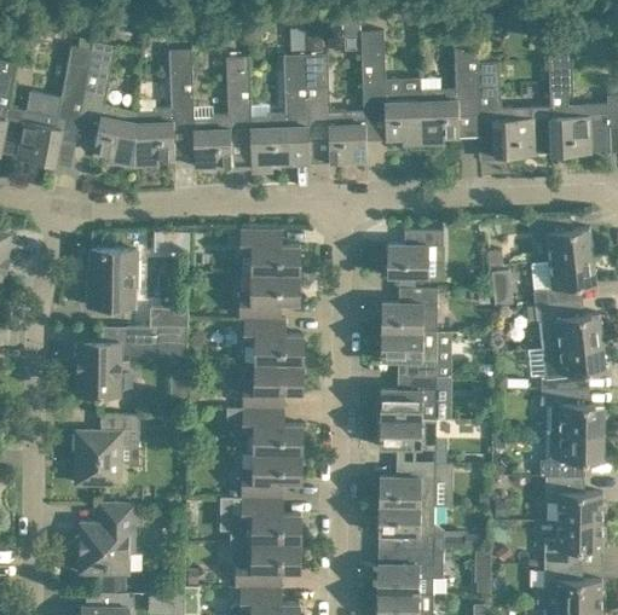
[(375,6),(361,7),(362,22),(376,21),(375,6)]
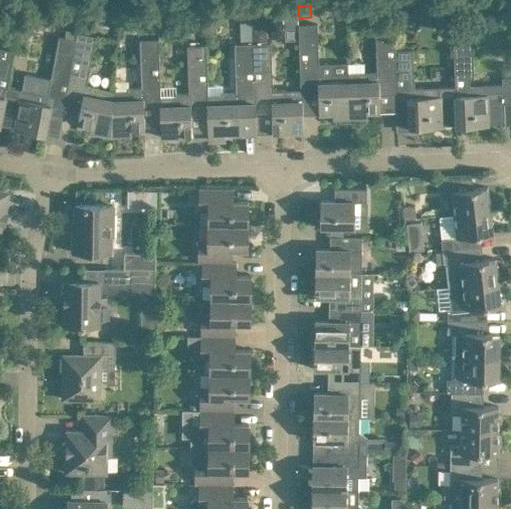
[(296,6),(282,7),(282,15),(297,14),(296,6)]
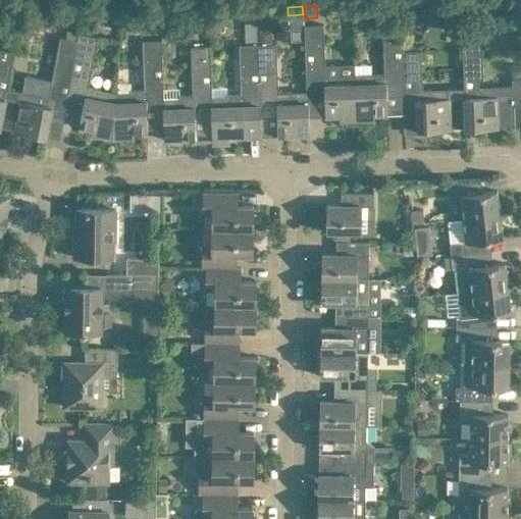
[(402,53),(401,23),(382,24),(383,75),(370,75),(369,65),(354,66),(354,76),(356,117),(386,116),(385,94),(402,93),(403,93),(402,53)]
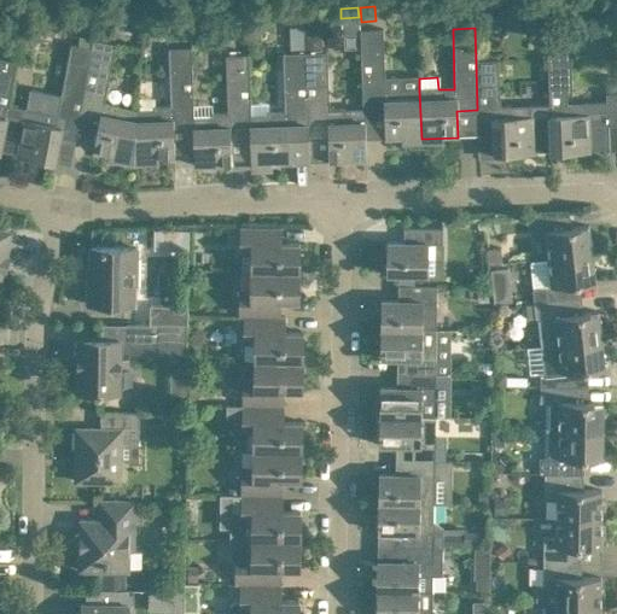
[(93,41),(77,123),(79,123),(98,127),(97,134),(92,153),(108,156),(133,161),(137,112),(103,105),(115,46),(108,45),(110,33),(95,30),(94,30),(92,40),(93,41)]
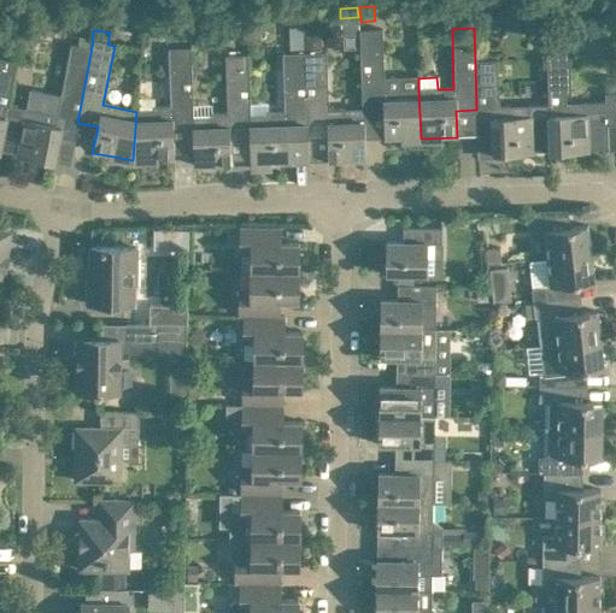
[(361,33),(359,33),(362,113),(363,113),(382,113),(383,140),(399,140),(421,139),(418,90),(383,92),(383,80),(382,31),(361,33)]
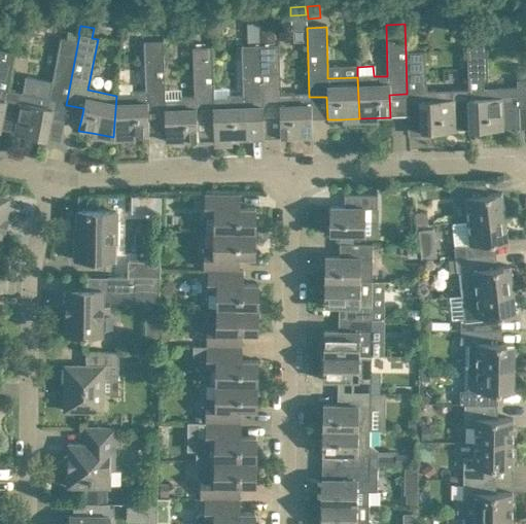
[(171,30),(162,30),(162,42),(162,44),(163,44),(171,44),(171,30)]
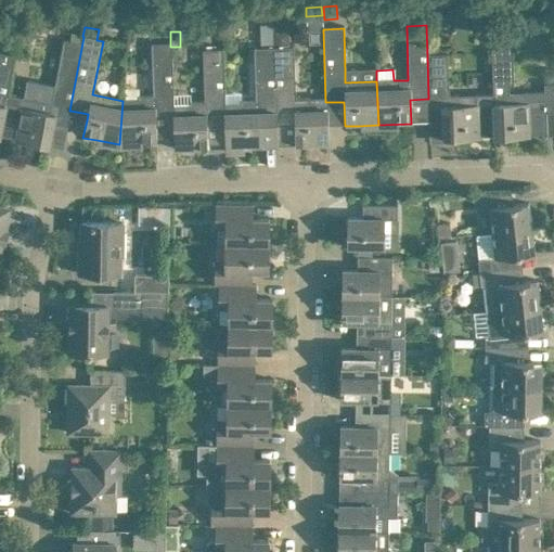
[(0,137),(15,140),(15,142),(35,146),(47,149),(49,149),(49,148),(53,126),(66,128),(67,128),(69,117),(71,111),(69,111),(84,37),(82,36),(69,34),(67,42),(63,41),(54,87),(25,81),(22,99),(7,97),(0,128),(0,137)]
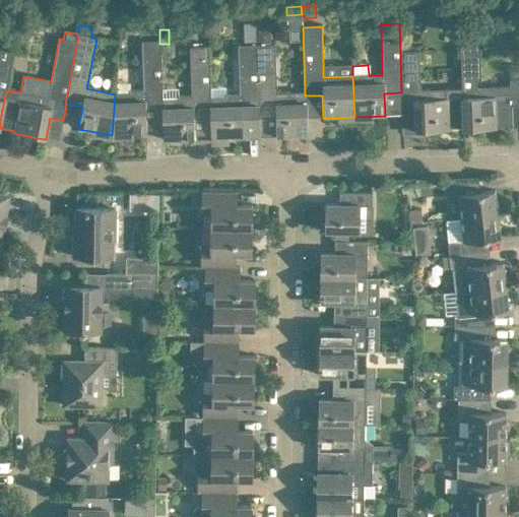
[(254,31),(243,31),(243,44),(255,44),(254,31)]
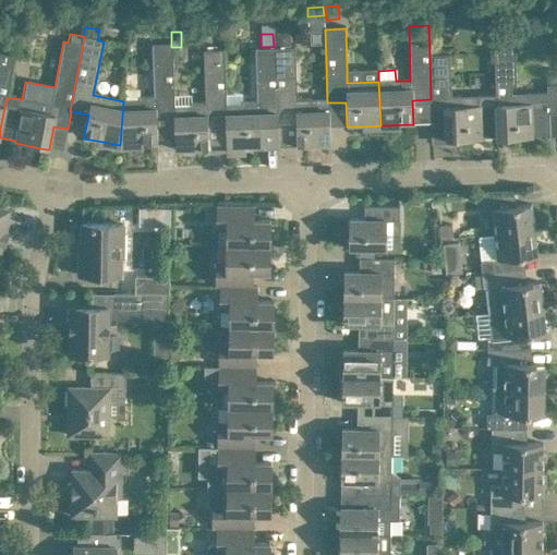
[(289,34),(274,34),(275,49),(289,49),(289,34)]
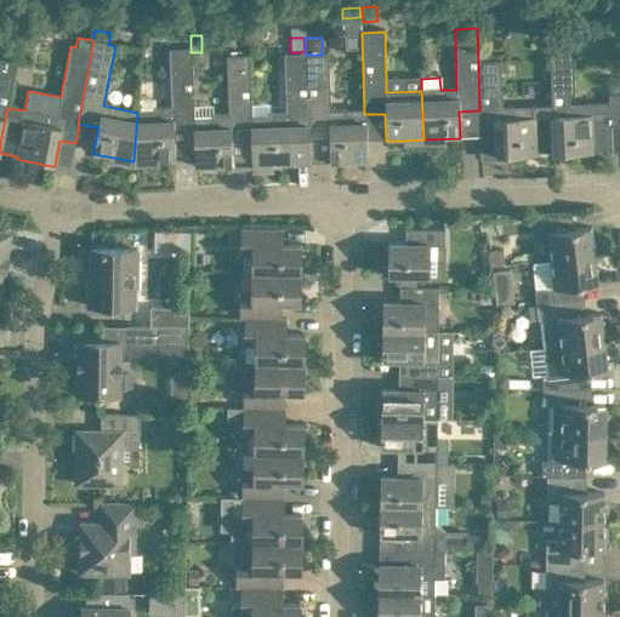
[(574,106),(572,39),(550,39),(555,155),(591,154),(591,153),(606,152),(606,154),(612,154),(610,127),(619,126),(619,95),(608,96),(609,104),(574,106)]
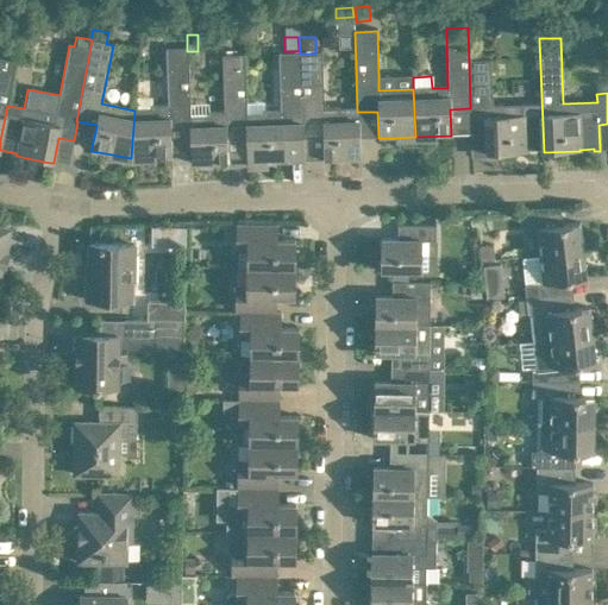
[(187,51),(187,49),(165,50),(168,106),(152,107),(152,109),(135,111),(131,158),(171,157),(170,130),(189,130),(190,130),(189,121),(190,121),(188,51),(187,51)]
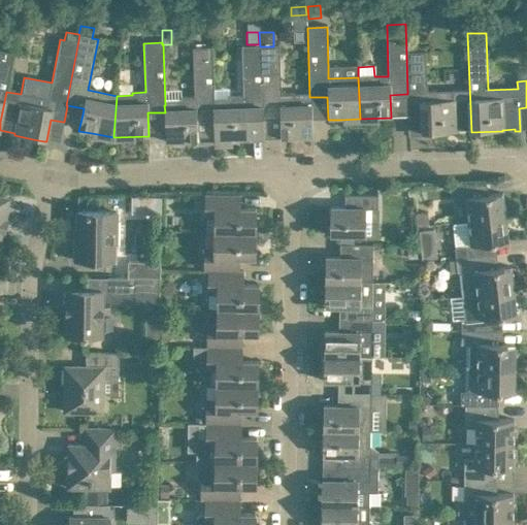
[(213,119),(213,138),(213,141),(215,141),(230,141),(245,140),(264,139),(263,117),(262,117),(260,46),(241,47),(242,97),(229,97),(229,103),(213,103),(213,119)]
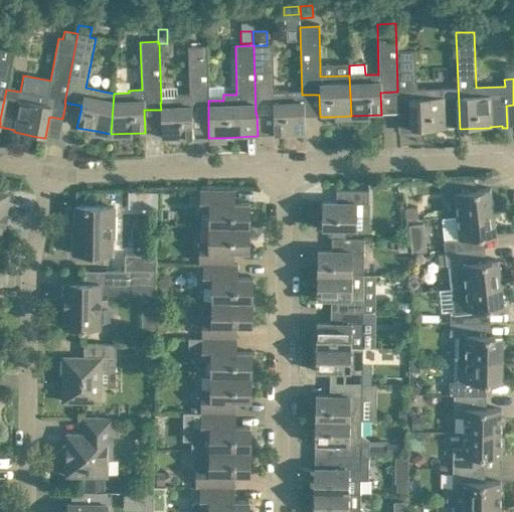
[(267,45),(253,45),(255,114),(257,114),(273,114),(274,136),(305,135),(303,98),(287,98),(287,93),(274,93),(272,45),(267,45)]
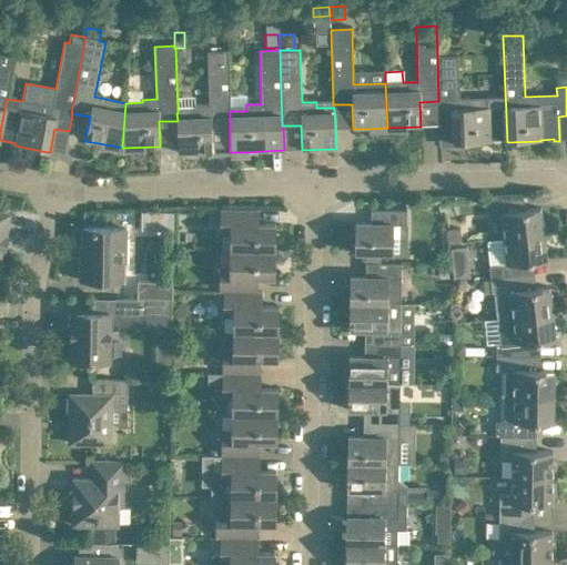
[(178,121),(176,121),(178,142),(178,154),(179,154),(212,153),(212,149),(212,129),(229,128),(230,128),(230,111),(230,98),(228,52),(206,53),(209,106),(194,107),(194,109),(194,112),(178,113),(176,113),(178,121)]
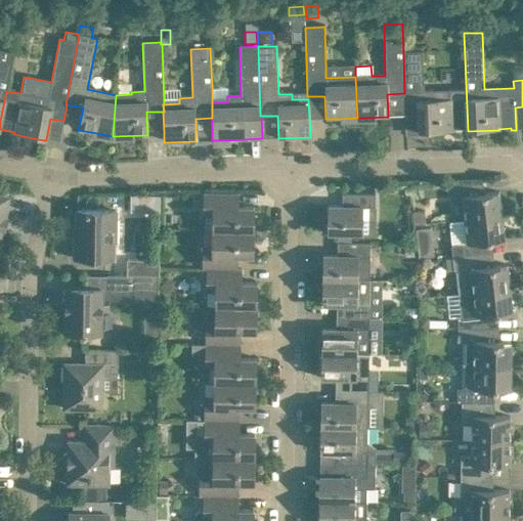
[(0,121),(6,91),(13,54),(12,54),(0,51),(0,121)]
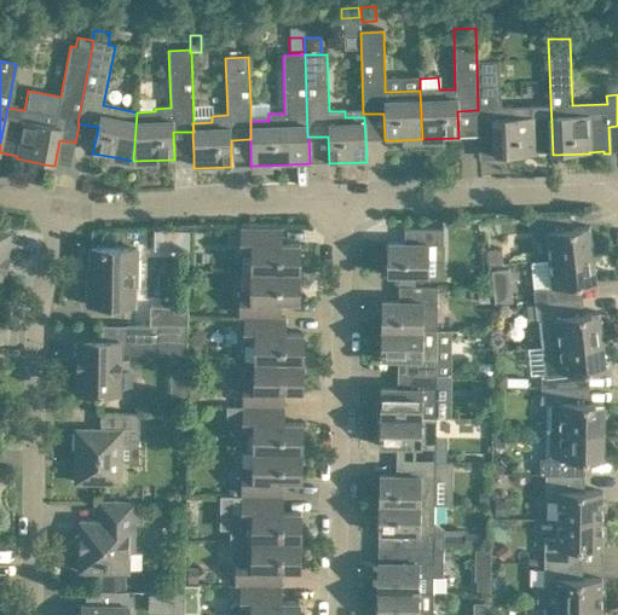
[(477,63),(478,110),(477,110),(478,137),(479,137),(494,137),(495,157),(509,157),(532,156),(532,154),(552,152),(553,152),(550,106),(549,106),(500,109),(498,63),(477,63)]
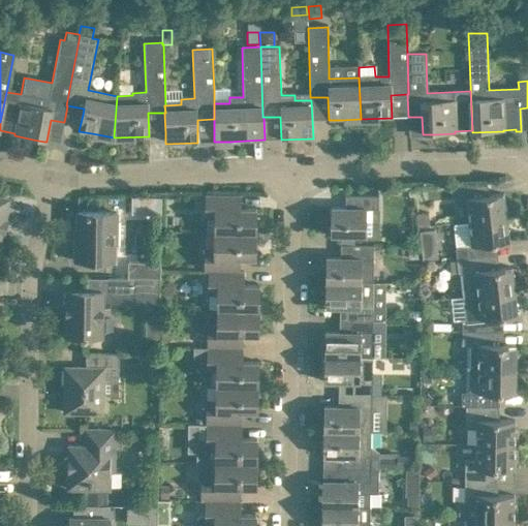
[(469,223),(505,219),(502,195),(466,199),(469,223)]
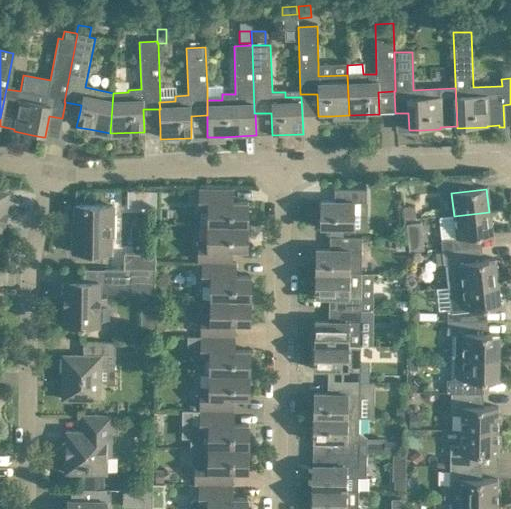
[(247,228),(248,204),(226,203),(226,192),(228,192),(228,190),(198,190),(198,210),(198,212),(207,213),(207,228),(247,228)]
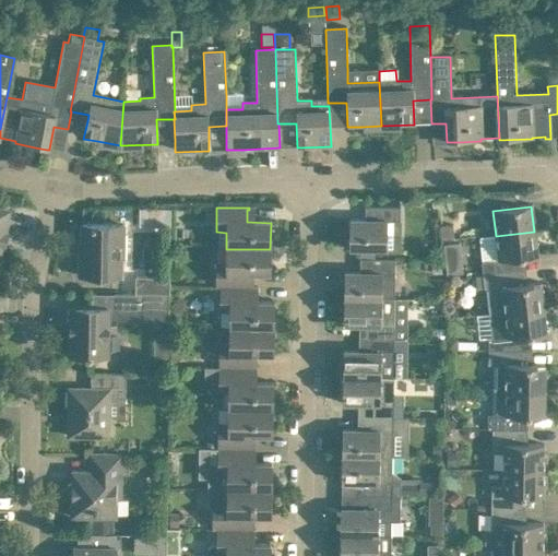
[(399,235),(400,209),(370,208),(370,222),(349,221),(348,249),(359,250),(370,250),(375,250),(387,250),(387,235),(399,235)]
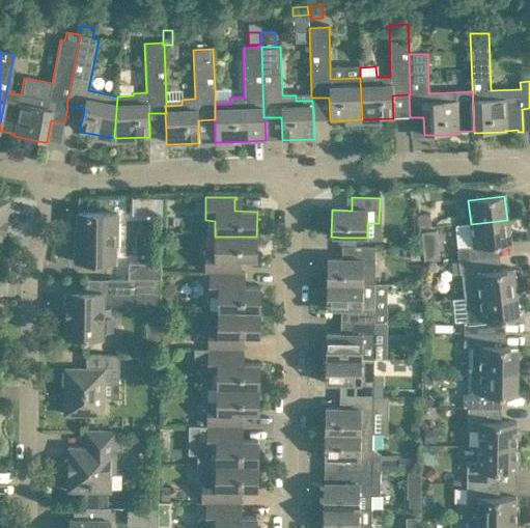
[(116,247),(116,237),(117,216),(78,215),(77,243),(75,243),(75,264),(95,264),(114,265),(114,247),(116,247)]
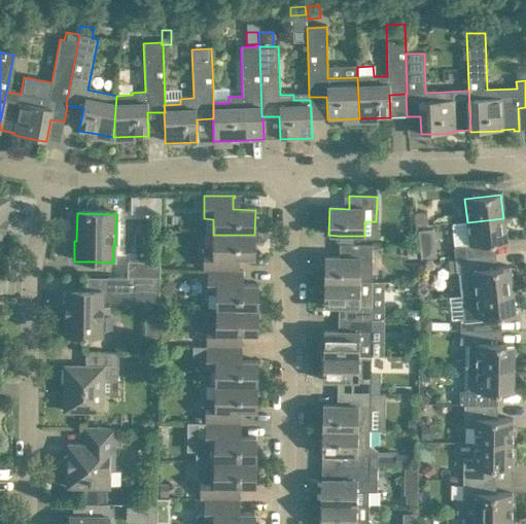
[(415,228),(427,228),(426,214),(415,214),(415,228)]
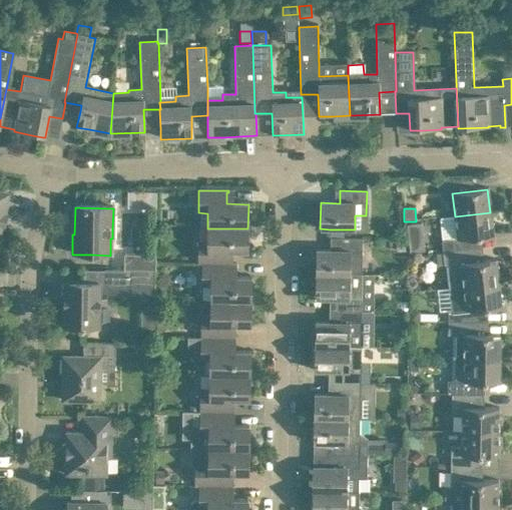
[(443,255),(472,250),(471,238),(493,236),(490,212),(455,216),(439,218),(442,241),(441,241),(443,255)]
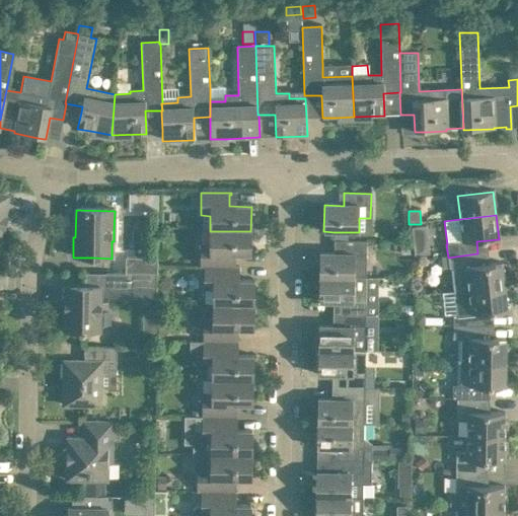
[(426,227),(412,229),(414,256),(429,255),(426,227)]
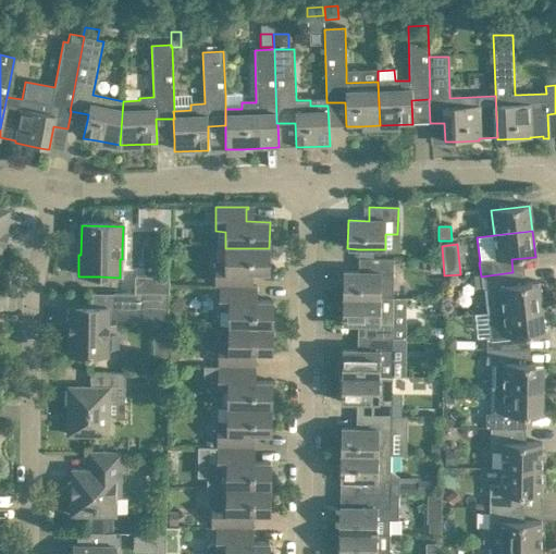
[(269,274),(269,248),(225,248),(225,263),(215,263),(215,287),(220,287),(220,288),(249,288),(249,287),(245,287),(246,273),(269,274)]
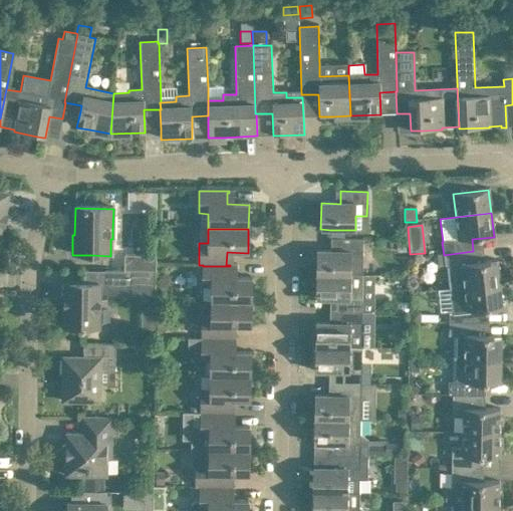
[(330,230),(330,240),(335,240),(344,240),(344,230),(340,230),(330,230)]
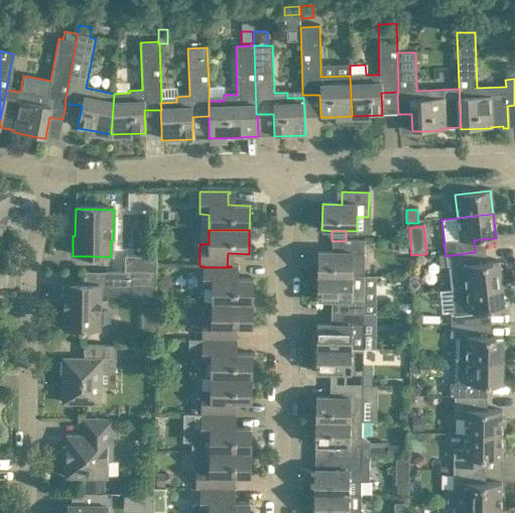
[(364,277),(364,241),(352,241),(346,241),(337,241),(332,241),(332,242),(337,242),(337,253),(317,253),(317,277),(352,277),(364,277)]
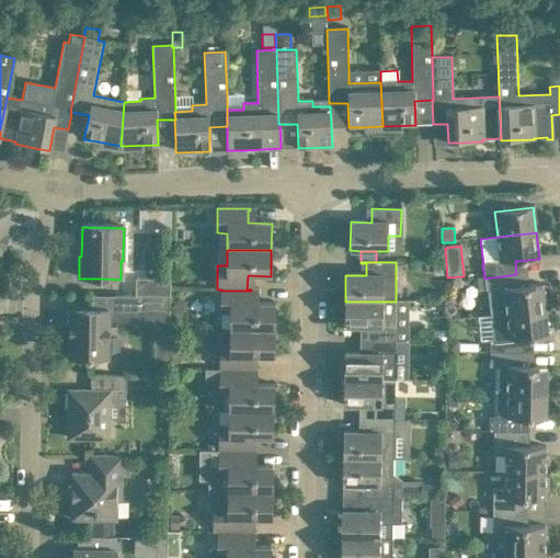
[(443,263),(433,263),(433,276),(443,276),(443,263)]
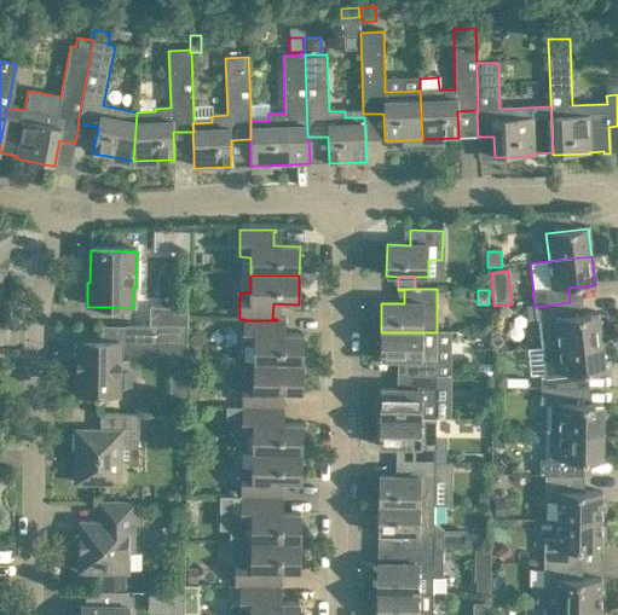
[(572,317),(570,302),(535,307),(536,321),(538,321),(541,349),(601,342),(598,314),(572,317)]
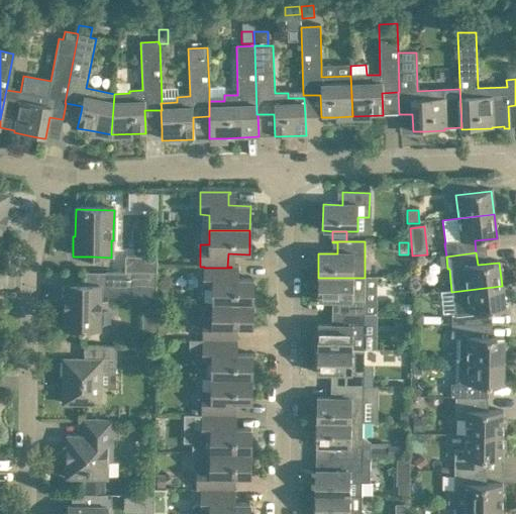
[(157,274),(157,258),(124,258),(124,274),(155,274),(157,274)]
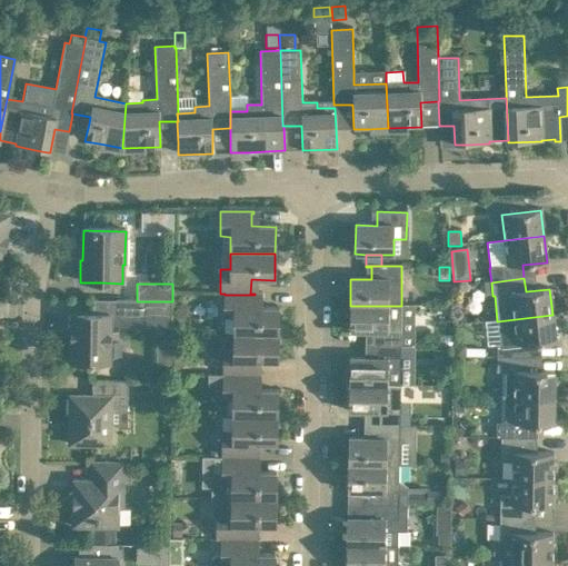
[(278,336),(279,309),(255,308),(255,295),(225,295),(223,318),(233,319),(233,336),(278,336)]
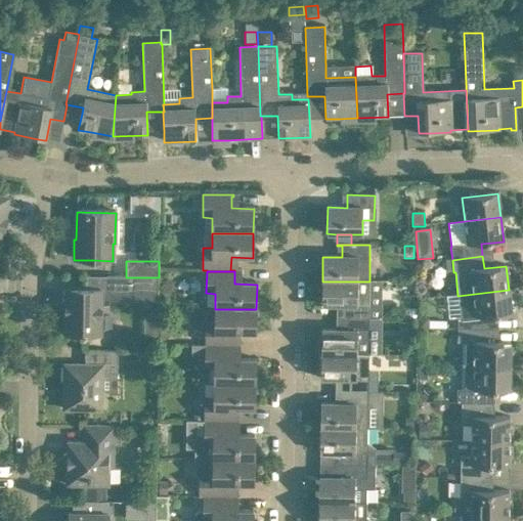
[(102,294),(102,301),(157,302),(157,295),(157,277),(126,277),(106,277),(106,294),(102,294)]
